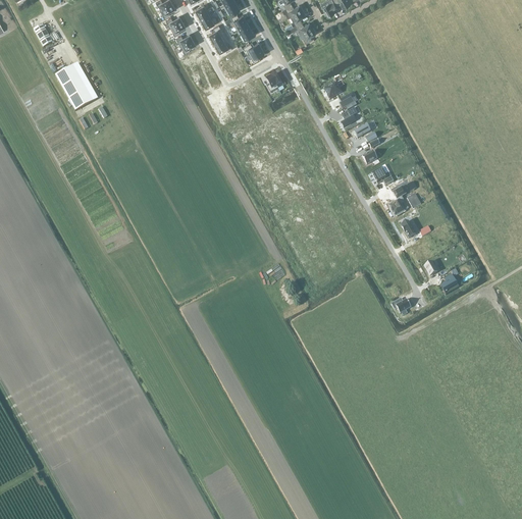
[(327,14),(334,10),(332,7),(333,6),(333,7),(336,5),(333,0),(328,0),(329,1),(322,5),(325,10),(325,11),(326,13),(327,13),(327,14)]
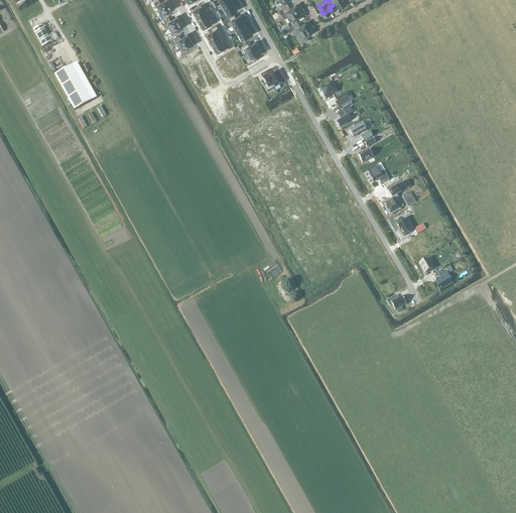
[(158,7),(162,15),(168,12),(166,9),(173,6),(170,1),(159,7),(158,7)]
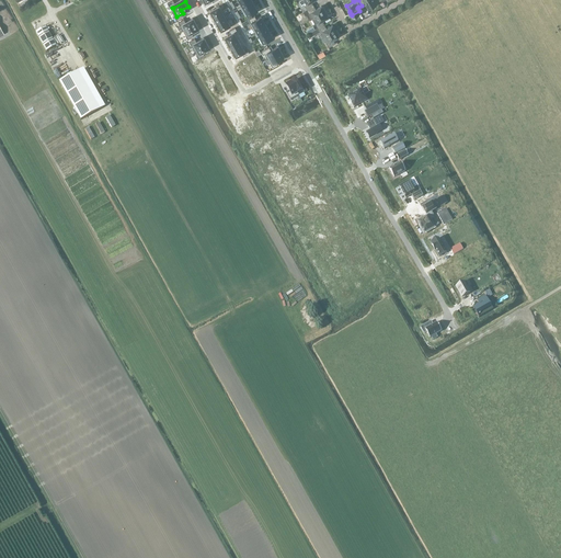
[(219,2),(210,8),(214,12),(222,8),(221,8),(219,2)]
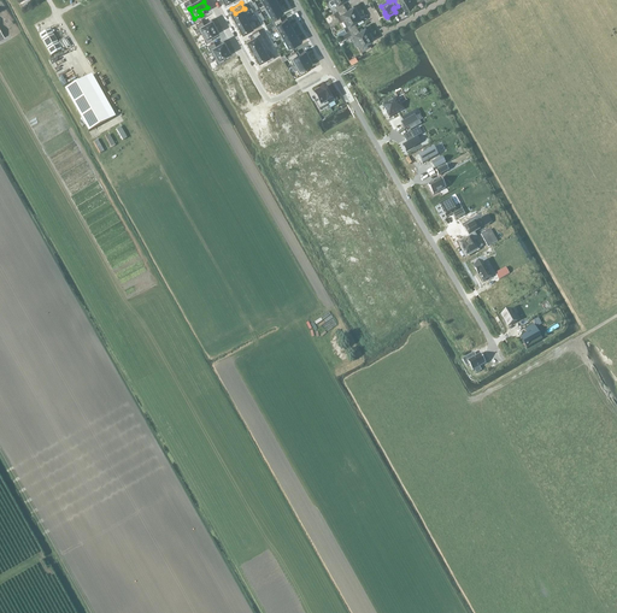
[(283,7),(281,3),(270,9),(272,13),(283,7)]
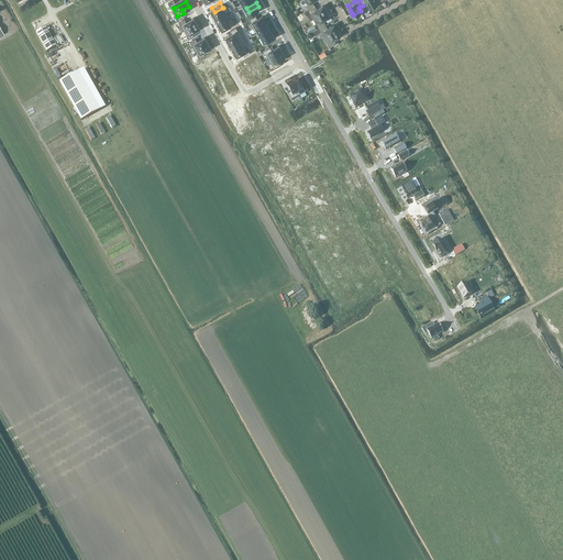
[(315,2),(308,6),(310,10),(309,11),(312,17),(313,15),(316,14),(327,8),(324,3),(323,3),(322,3),(317,6),(315,2)]
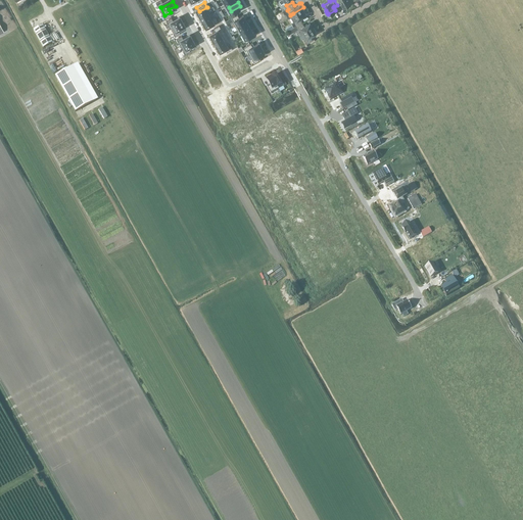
[(207,7),(199,11),(201,16),(210,11),(208,6),(206,7),(207,7)]
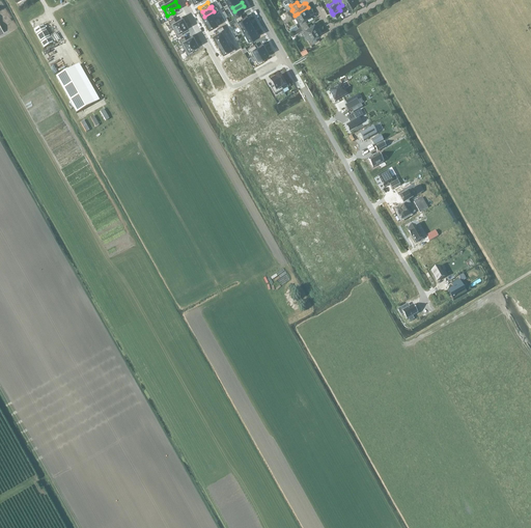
[(298,14),(296,15),(298,18),(301,24),(307,20),(305,17),(310,14),(310,12),(311,11),(308,7),(298,14)]
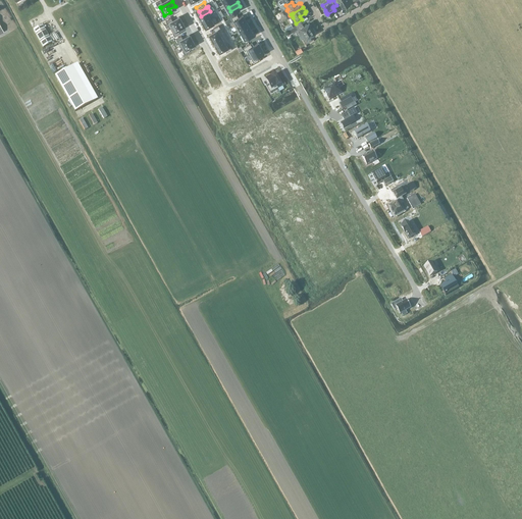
[(210,11),(201,16),(204,20),(212,16),(213,15),(210,11)]
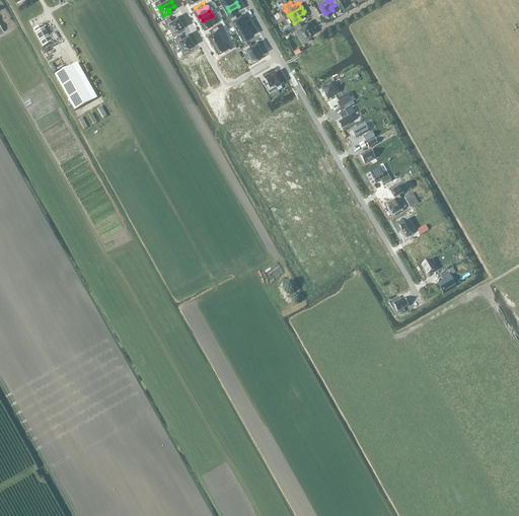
[(236,11),(230,15),(231,17),(230,18),(233,23),(244,17),(241,12),(237,14),(236,11)]
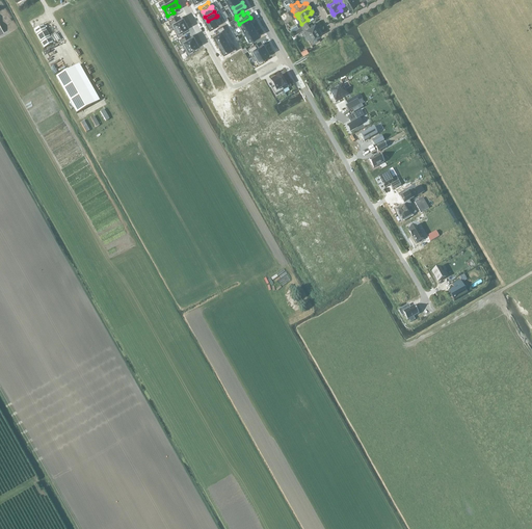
[(40,12),(30,19),(34,26),(45,21),(40,12)]
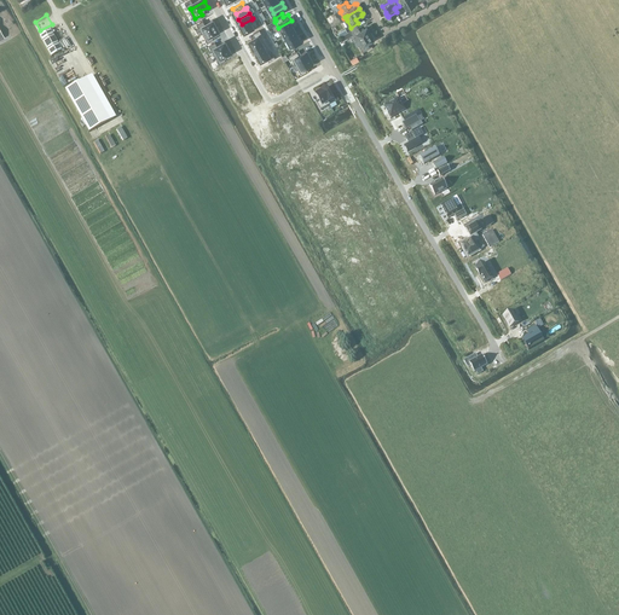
[(203,17),(197,21),(202,30),(203,30),(217,22),(213,16),(206,21),(203,17)]
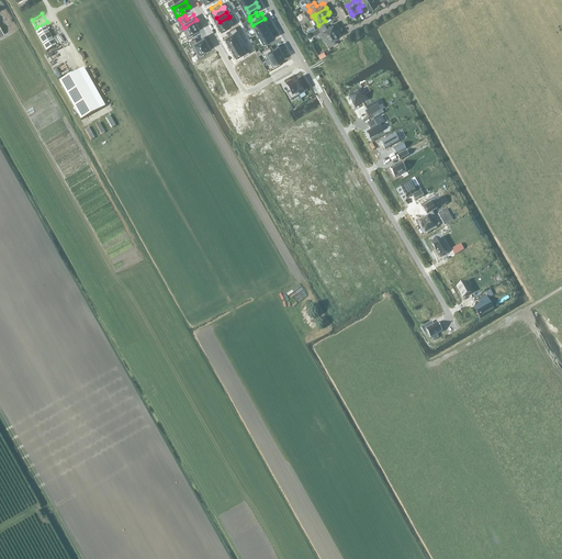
[(228,18),(220,22),(222,28),(231,22),(228,18)]
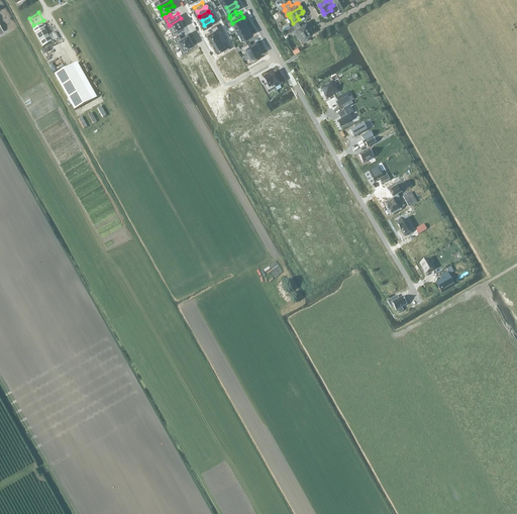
[(243,17),(232,23),(235,28),(237,26),(246,21),(243,17)]
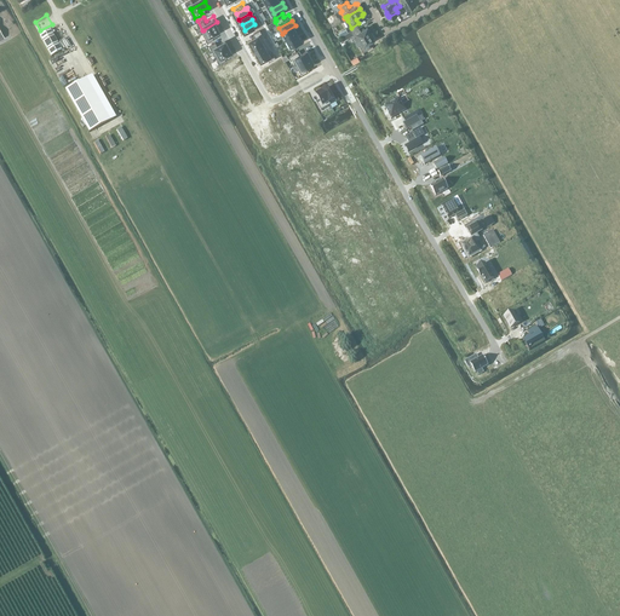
[(217,22),(204,30),(206,35),(206,36),(207,39),(214,35),(212,33),(220,28),(217,22)]
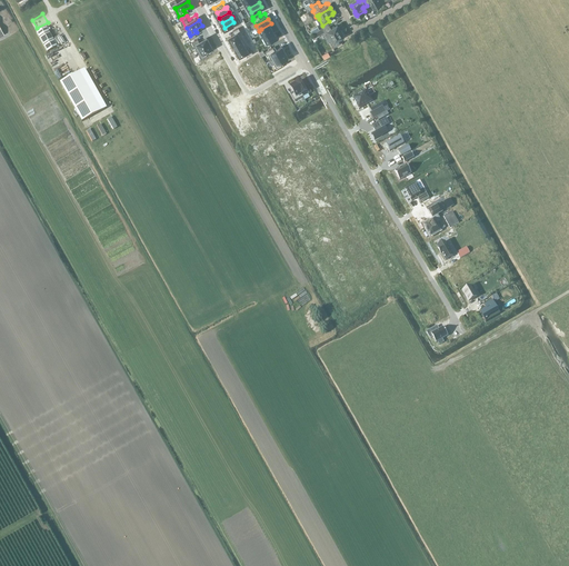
[(329,21),(322,26),(326,31),(323,32),(326,37),(330,33),(341,27),(339,22),(338,23),(337,22),(331,26),(329,21)]
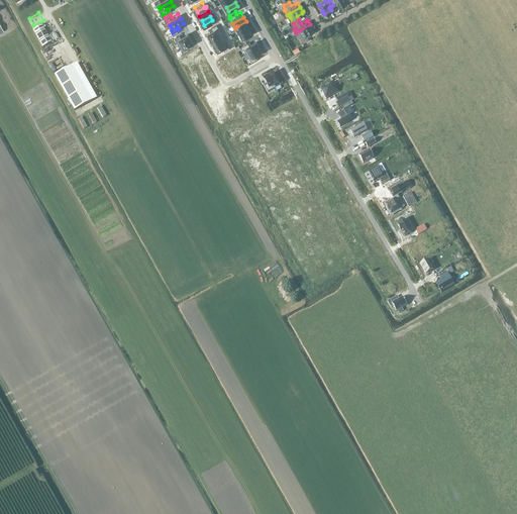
[(246,21),(237,26),(239,31),(248,26),(246,21)]
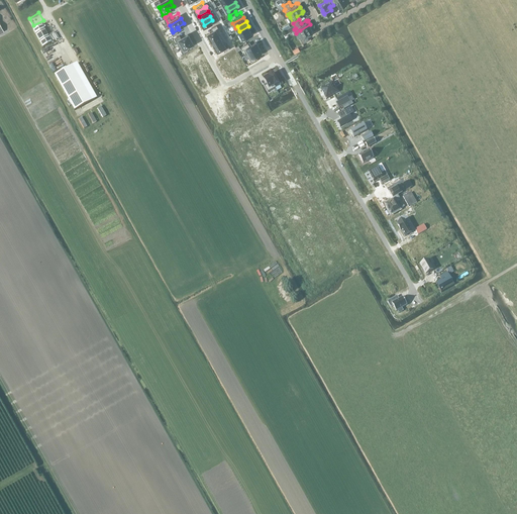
[(43,44),(52,39),(41,22),(33,27),(43,44)]
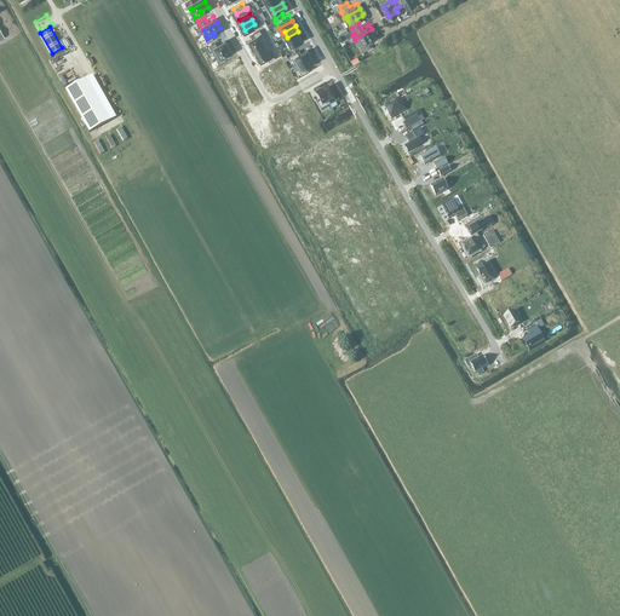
[(256,34),(248,38),(252,42),(262,38),(258,32),(262,30),(260,27),(253,30),(256,34)]
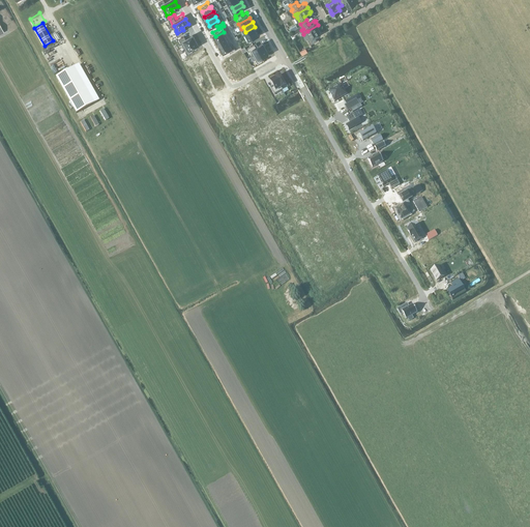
[(307,31),(303,34),(305,37),(307,36),(311,41),(317,38),(315,34),(320,31),(320,30),(321,30),(318,25),(307,31)]
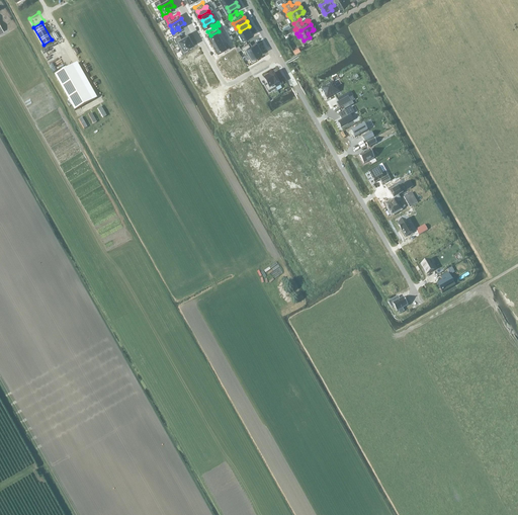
[(249,26),(240,31),(243,35),(242,36),(244,39),(249,36),(248,33),(252,31),(249,26)]
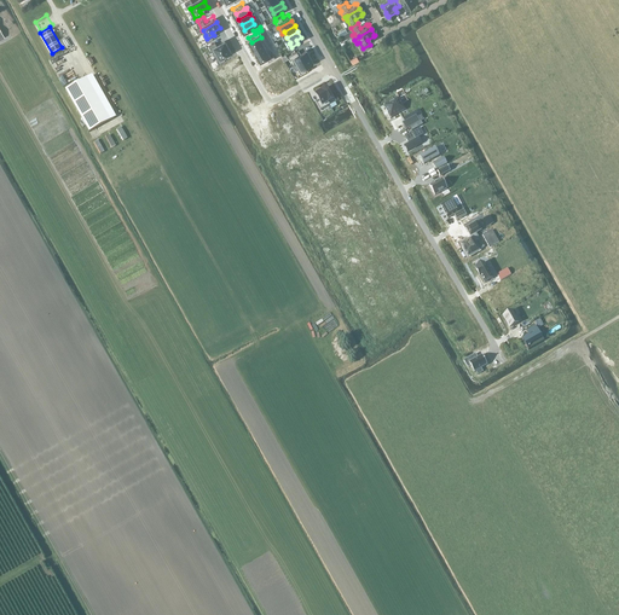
[(215,39),(209,42),(214,52),(215,52),(215,51),(229,44),(225,38),(217,42),(215,39)]
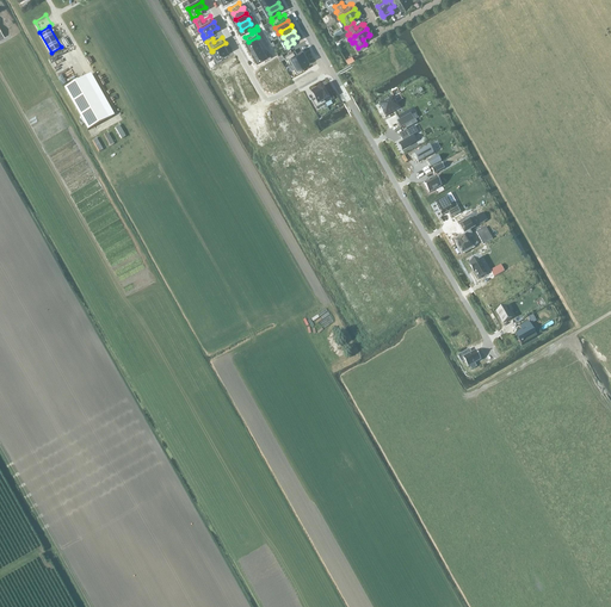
[(258,37),(248,42),(252,48),(261,42),(258,37)]
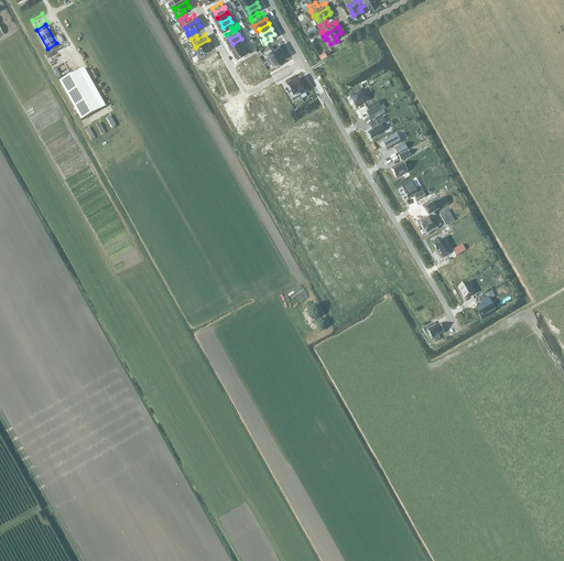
[(241,39),(232,44),(235,49),(243,44),(241,39)]
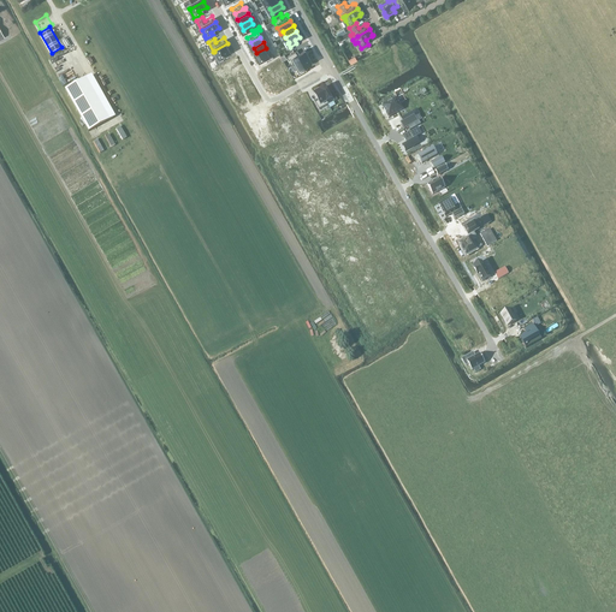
[(227,43),(214,51),(214,52),(217,57),(218,60),(224,57),(223,54),(231,49),(227,43)]
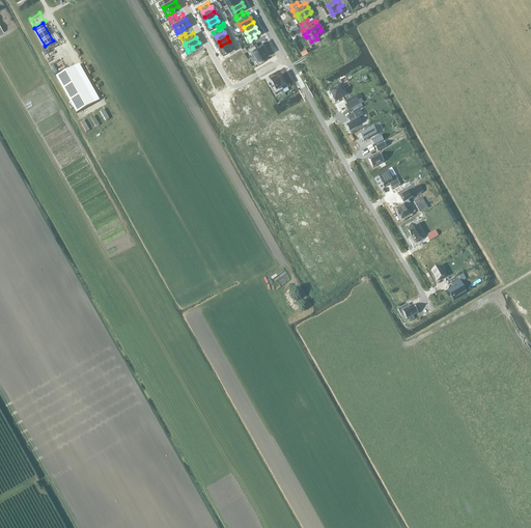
[(255,42),(247,46),(249,49),(251,48),(253,52),(266,46),(263,40),(256,44),(255,42)]
